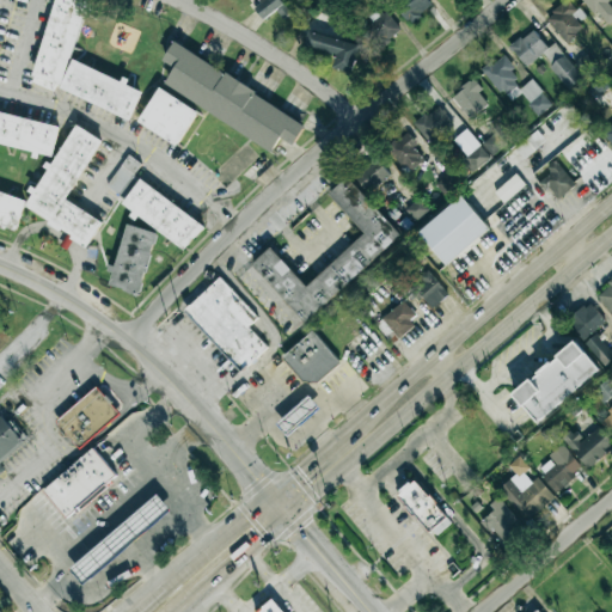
[(69,60),(91,0),(57,0),(28,81),(54,91),(54,89),(132,118),(142,91),(127,86),(128,81),(69,60)]
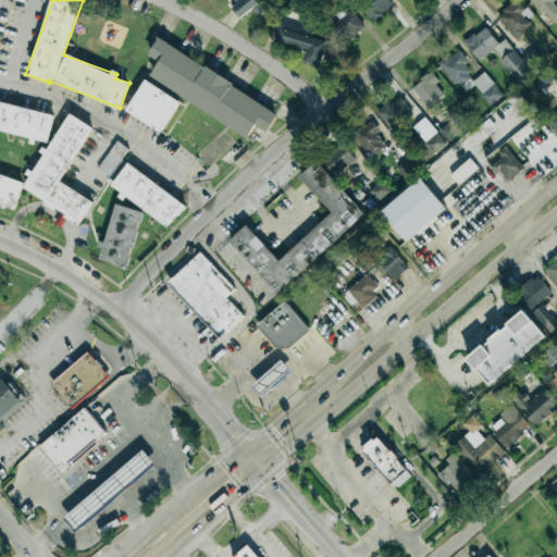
[(230,4),(240,19),(251,10),(257,17),(265,11),(257,0),(235,0),(230,4)]
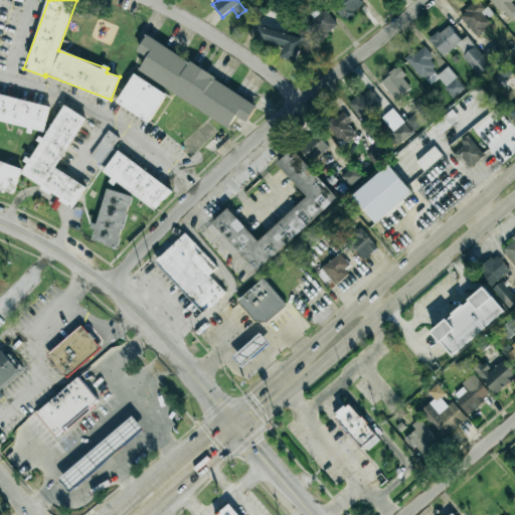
[(336,0),(332,3),(344,20),(364,6),(358,0),(336,0)]
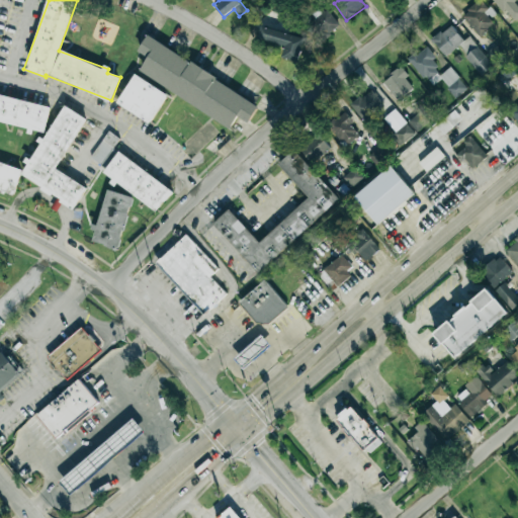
[(484,12),(488,9),(482,0),(461,14),(478,36),(493,25),(484,12)]
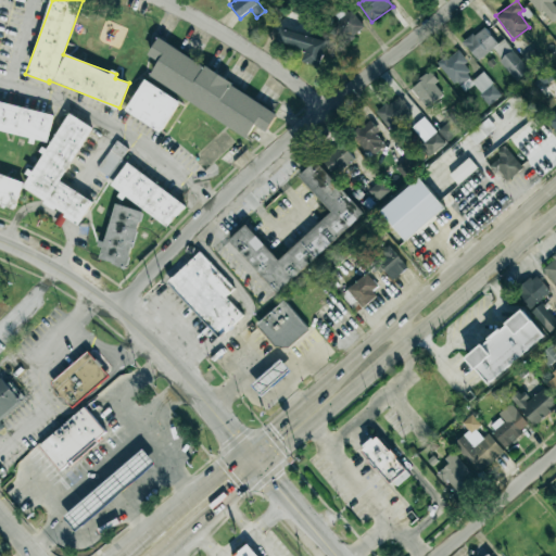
[(531,0),(551,25),(555,20),(555,2),(554,0),(531,0)]
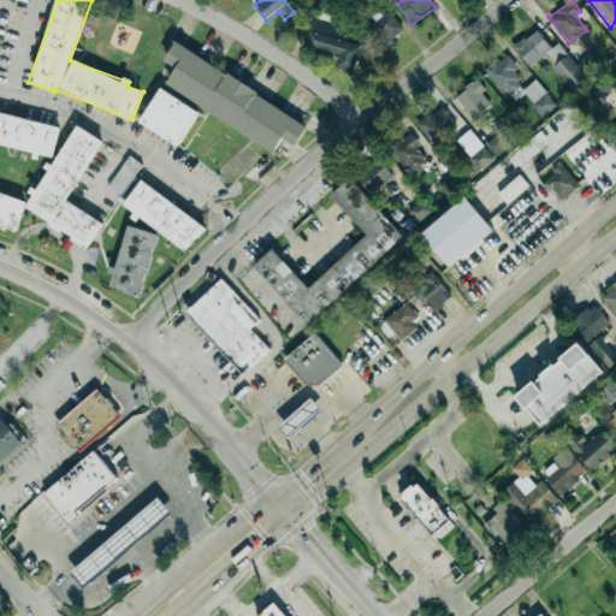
[(362,33),(379,52),(404,30),(388,11),(362,33)]
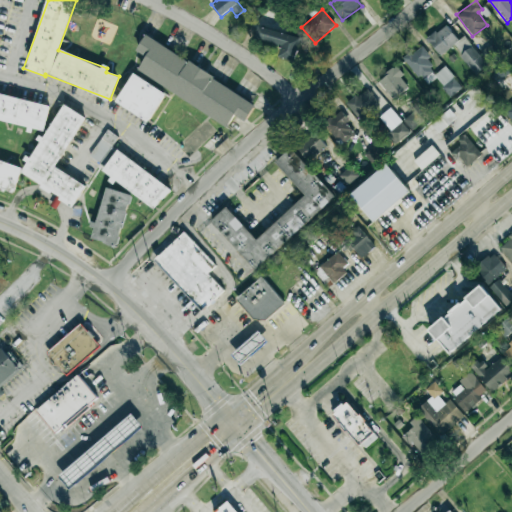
[(464,36),(458,41),(445,24),(427,39),(440,56),(453,46),(476,75),(487,66),(464,36)]
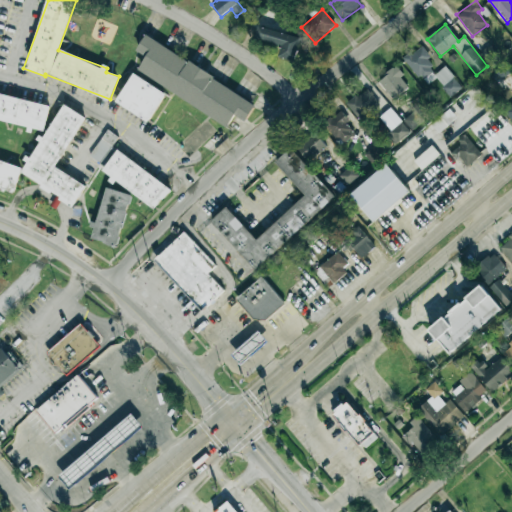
[(301,37),(257,26),(254,39),(281,46),(278,58),(295,62),(301,37)]
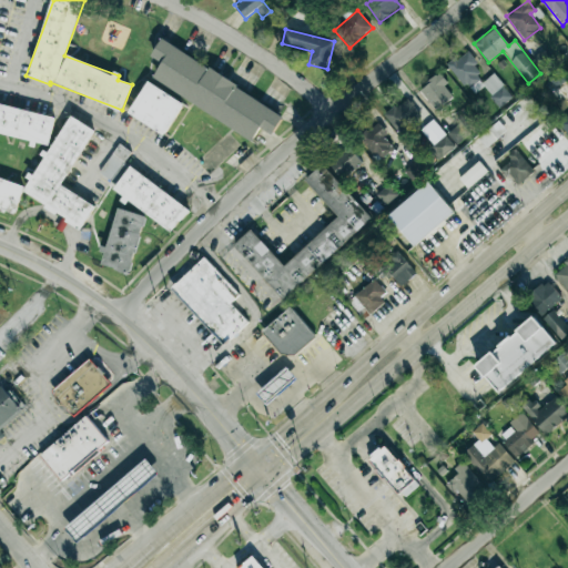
[(152,79),(253,140),(261,128),(272,134),(284,114),(161,40),(151,57),(162,62),(152,79)]
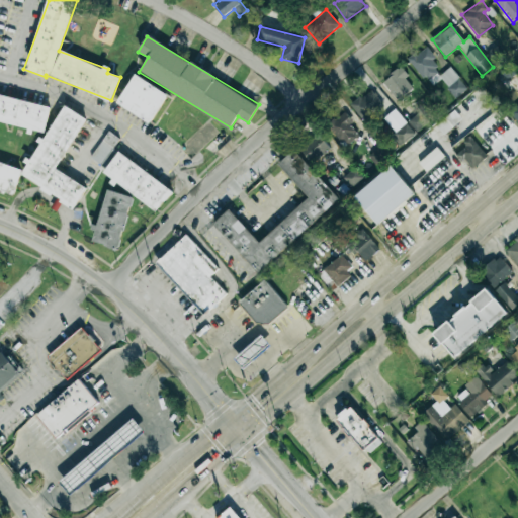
[(496,66),(507,58),(498,45),(487,53),(496,66)]
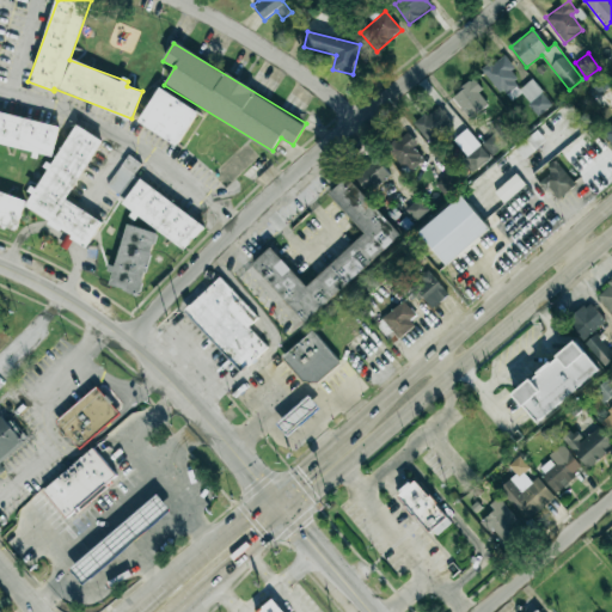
[(552,105),(532,79),(521,87),(509,73),(514,68),(505,54),(483,69),(509,103),(521,95),(538,116),(552,105)]
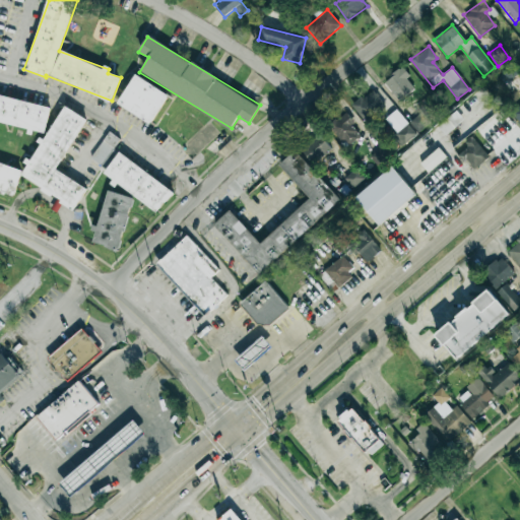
[(513,80),(518,72),(507,65),(501,73),(513,80)]
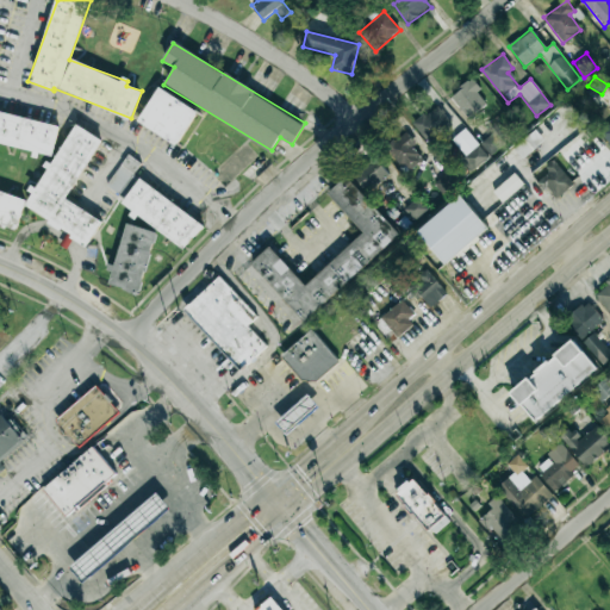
[(468,119),(486,105),(477,93),(480,89),(472,79),(450,95),(468,119)]
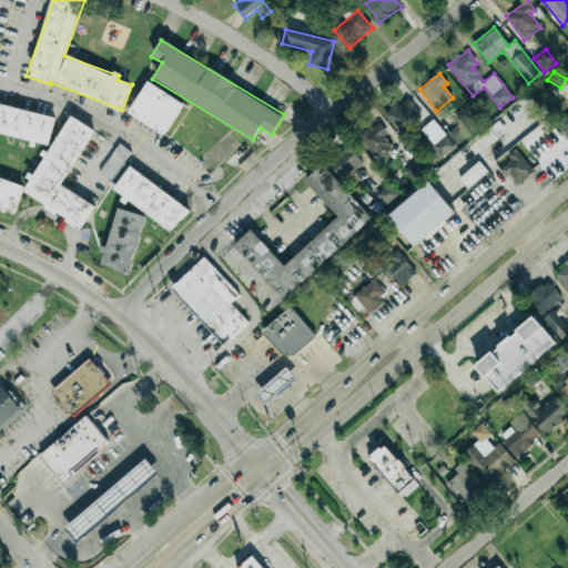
[(184,103),(148,81),(128,113),(164,135),(184,103)]
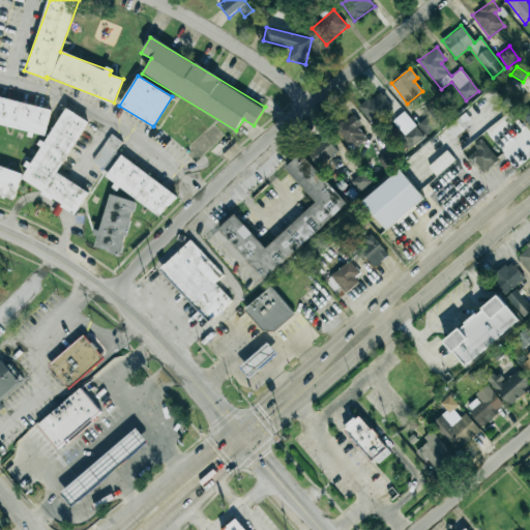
[(358,108),(373,125),(393,109),(379,91),(358,108)]
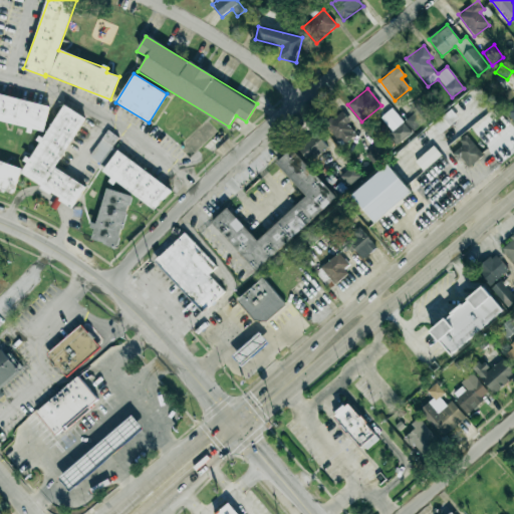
[(50,105),(0,93),(0,119),(30,127),(30,129),(44,132),(50,105)]
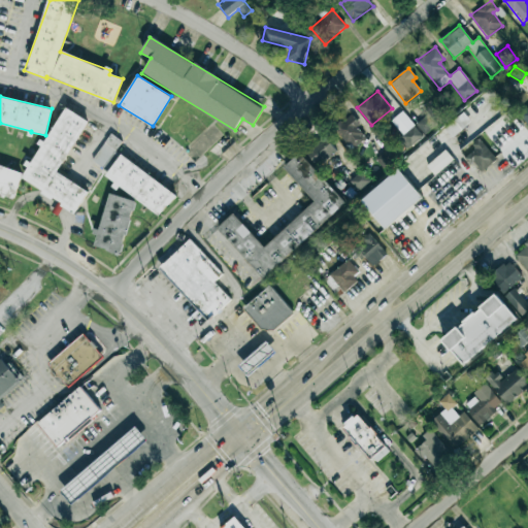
[(527,104),(518,112),(527,125),(527,104)]
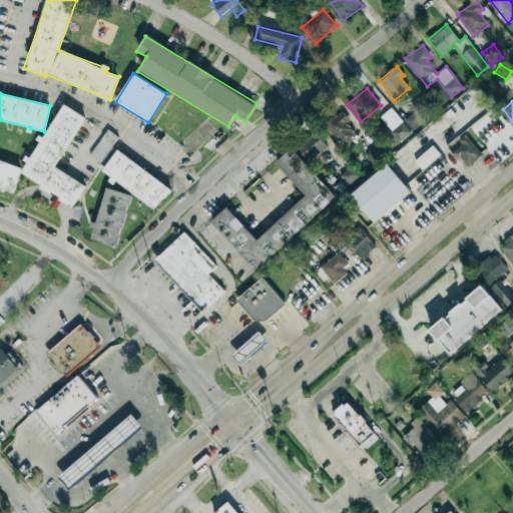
[(85,116),(63,104),(43,141),(41,139),(29,161),(28,160),(20,175),(74,205),(86,184),(56,168),(85,116)]
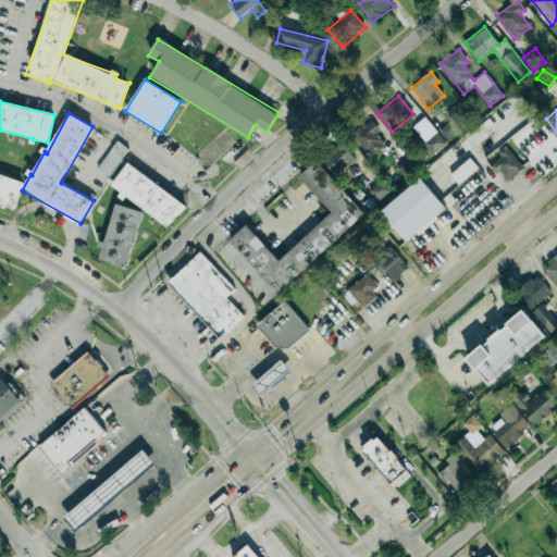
[(425,141),(420,146),(431,158),(447,144),(423,118),(412,127),(425,141)]
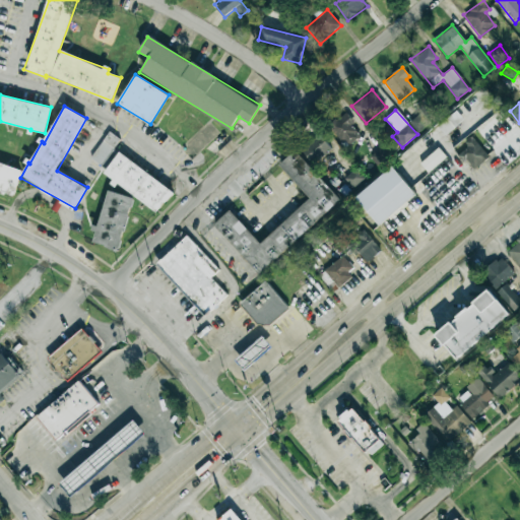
[(445,135),(464,120),(457,111),(438,126),(445,135)]
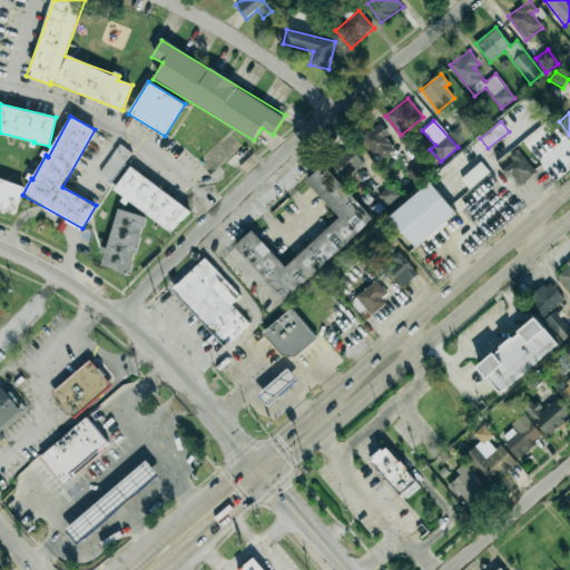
[(458,146),(473,134),(464,123),(449,134),(458,146)]
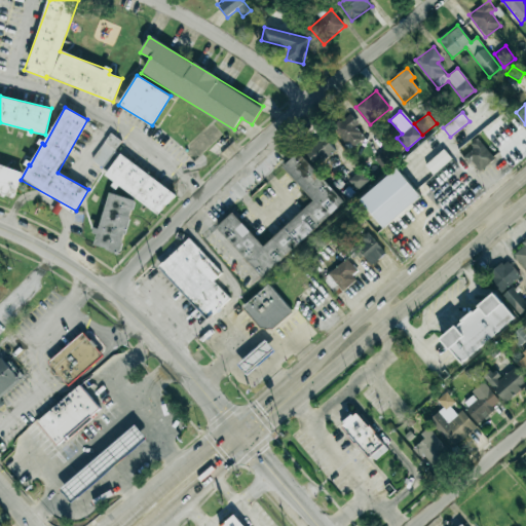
[(334,125),(347,149),(365,139),(350,115),(334,125)]
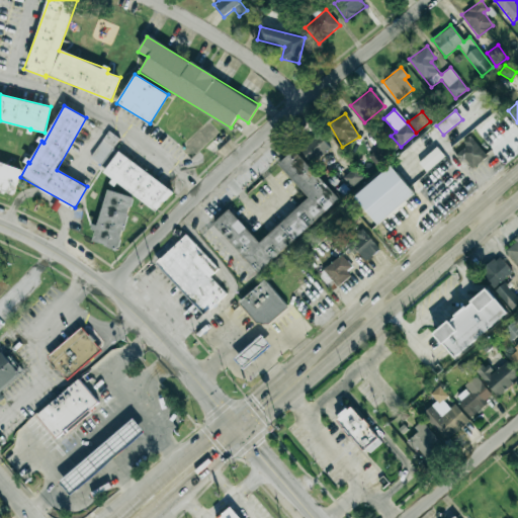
[(330,149),(317,131),(296,146),(310,163),(330,149)]
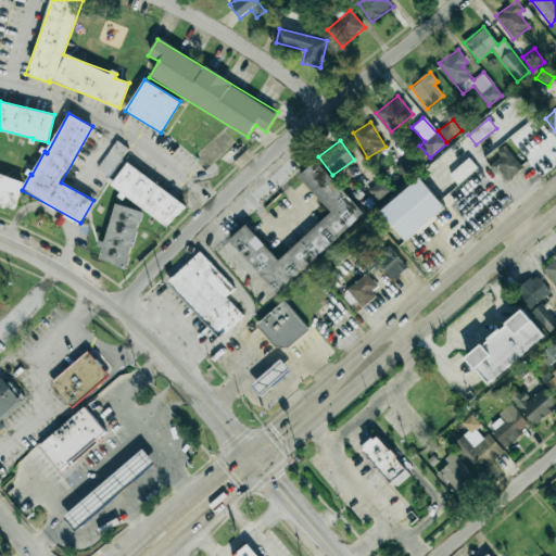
[(130,150),(116,141),(96,169),(110,179),(130,150)]
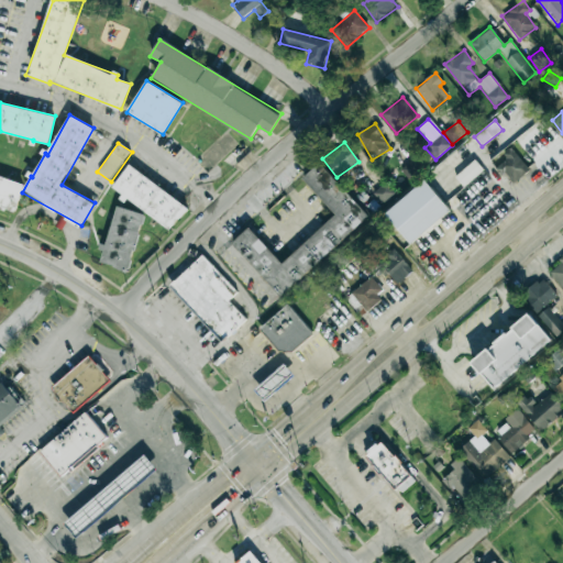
[(514,185),(530,169),(511,150),(495,165),(514,185)]
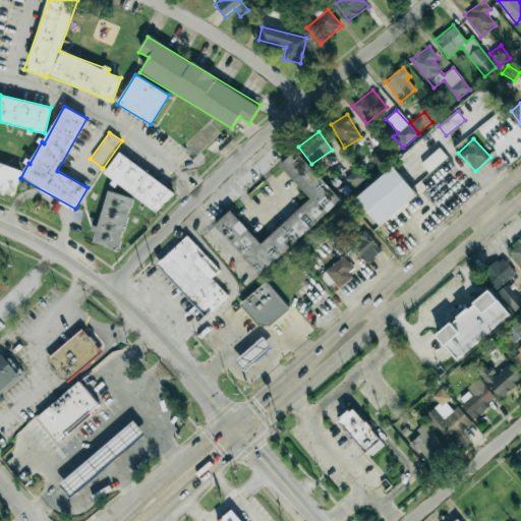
[(421,164),(428,173),(447,158),(440,148),(421,164)]
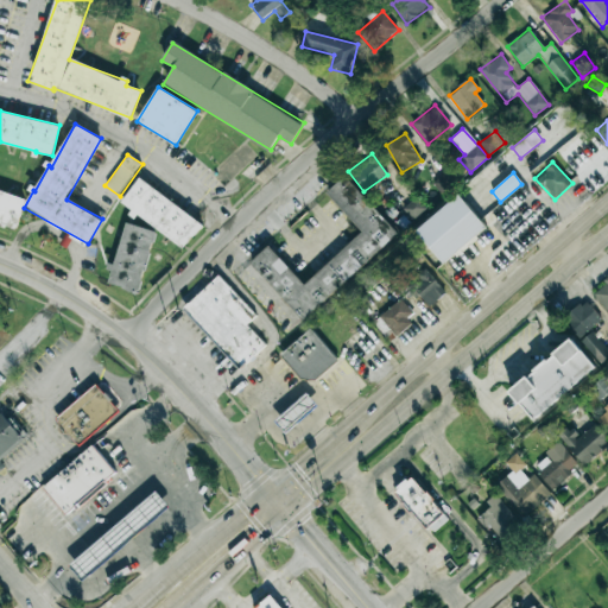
[(304,284),(270,245),(251,263),(302,321),(399,235),(346,176),(327,192),(362,233),(304,284)]
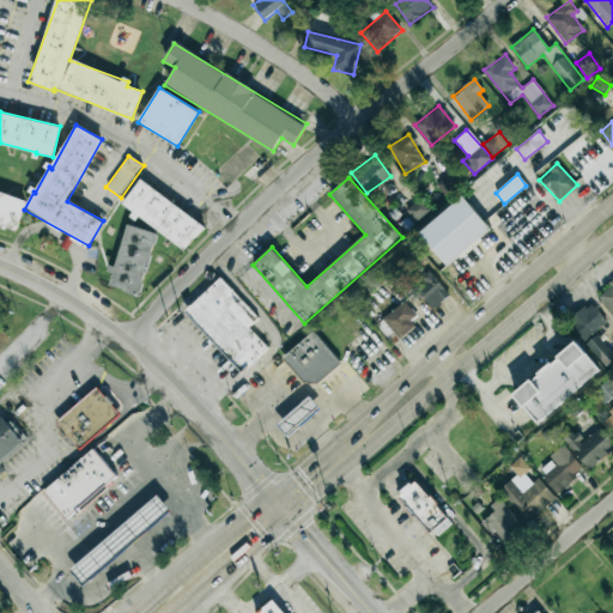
[(135,216),(187,252),(205,225),(141,180),(123,205),(137,214),(135,216)]
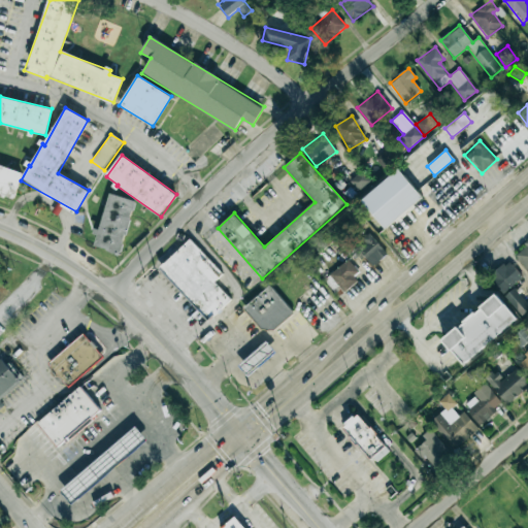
[(0,165),(0,194),(14,198),(23,172),(0,165)]
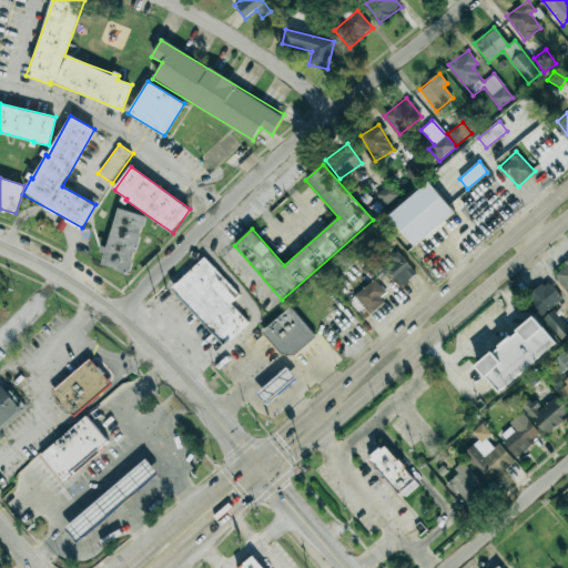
[(388,216),(414,246),(455,212),(428,182),(388,216)]
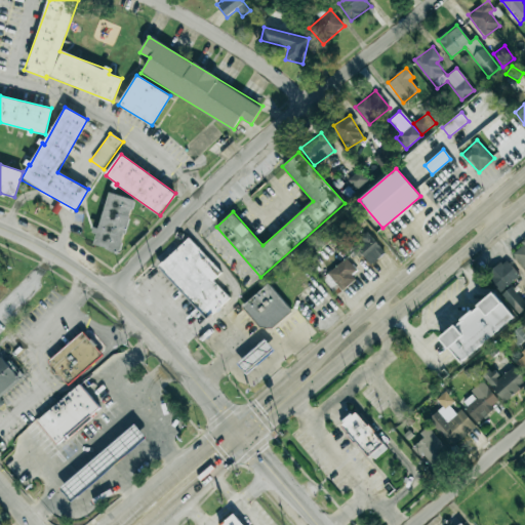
[(368,179),(359,170),(348,180),(357,191),(368,179)]
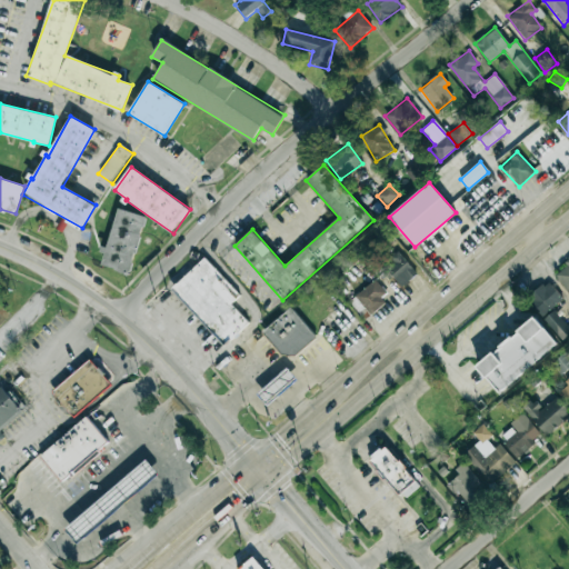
[(107,251),(106,250),(101,267),(131,275),(146,216),(117,209),(107,251)]
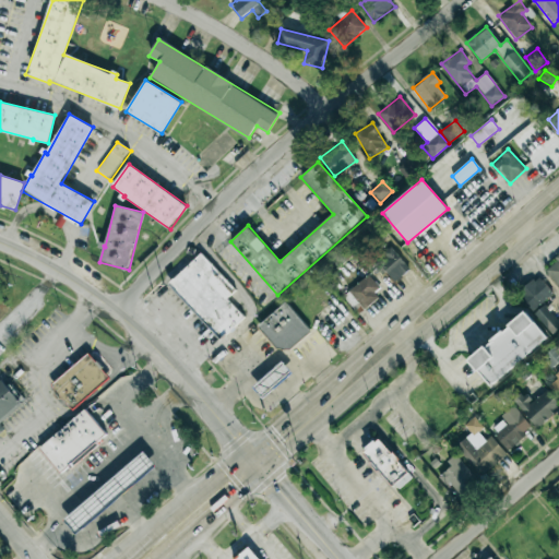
[(377,262),(395,283),(409,270),(392,249),(377,262)]
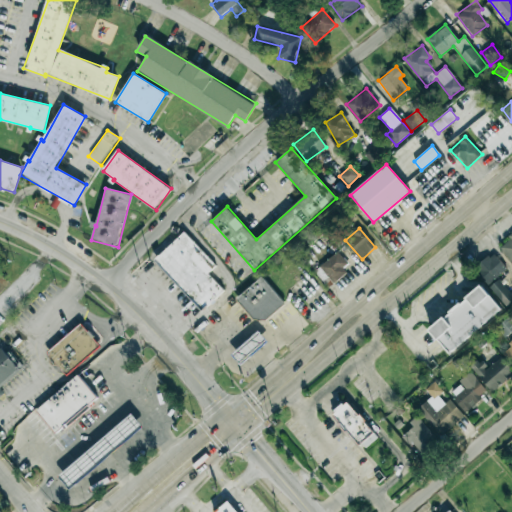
[(154,259),(202,311),(224,291),(208,273),(216,266),(184,232),(154,259)]
